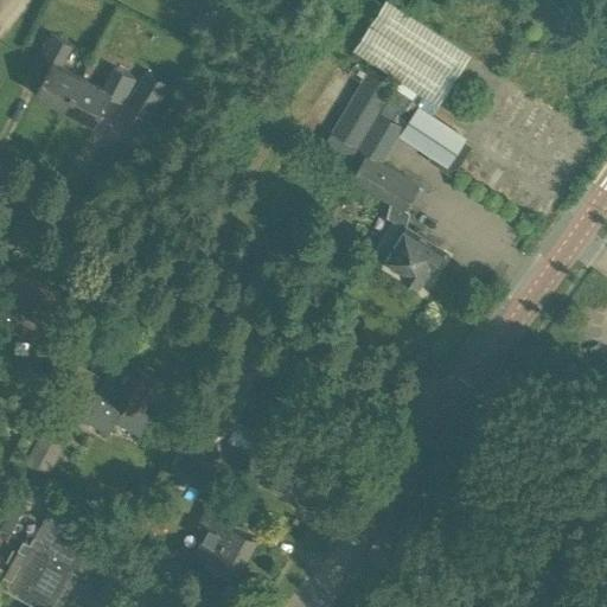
[(411,101),(432,115),(472,53),(390,0),(387,0),(355,50),(401,81),(417,91),(411,101)]
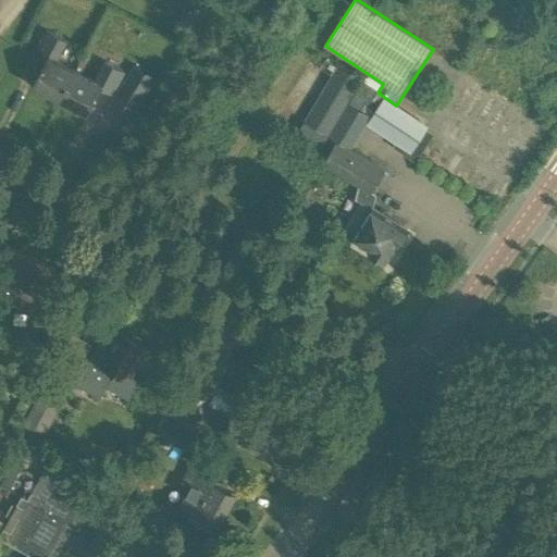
[(33,85),(61,99),(75,71),(57,61),(67,41),(47,31),(36,52),(47,58),(33,85)]
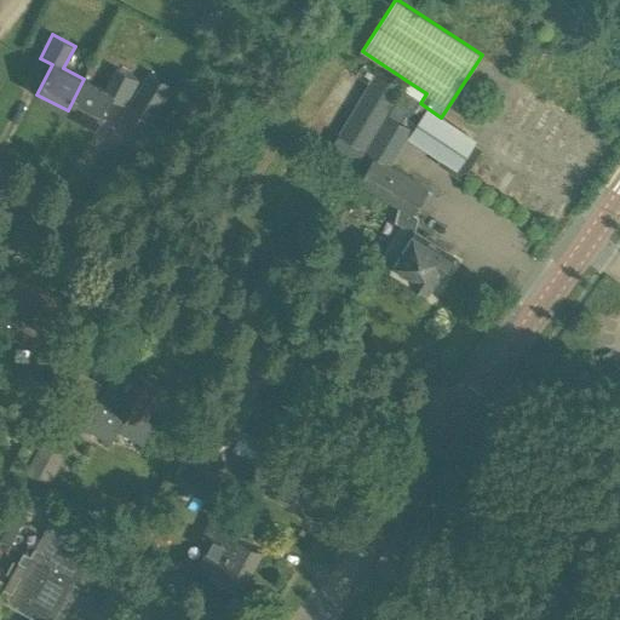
[(104,90),(84,79),(68,110),(98,127),(114,97),(126,104),(139,80),(116,68),(104,90)]
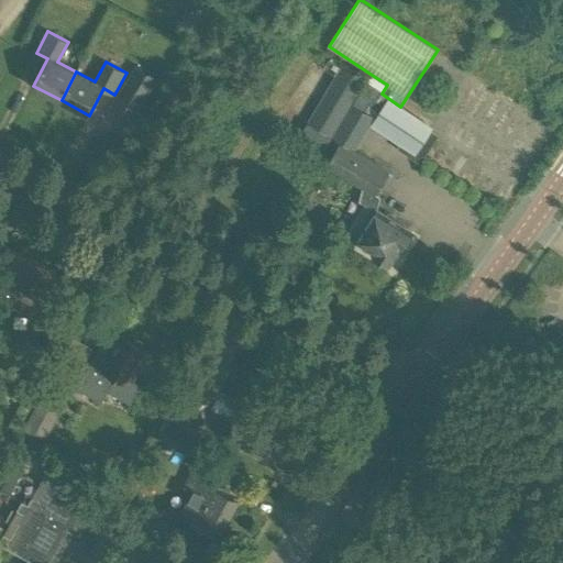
[(400,107),(382,94),(387,85),(372,75),(366,83),(342,65),(308,121),(340,142),(327,164),(367,189),(360,202),(364,206),(364,203),(376,211),(377,210),(384,199),(376,194),(389,170),(359,153),(375,123),(417,151),(431,130),(400,107)]
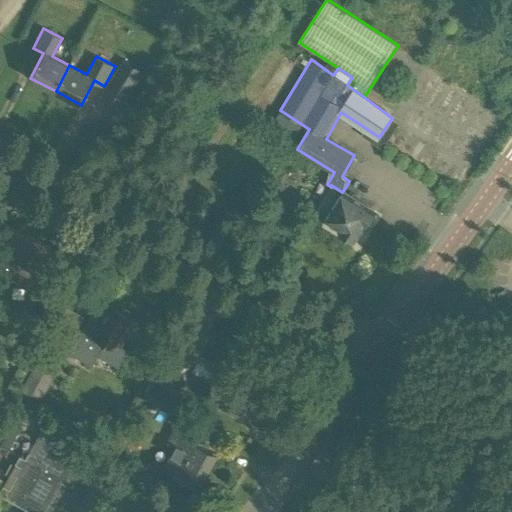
[(122,107),(144,72),(125,61),(104,96),(122,107)]
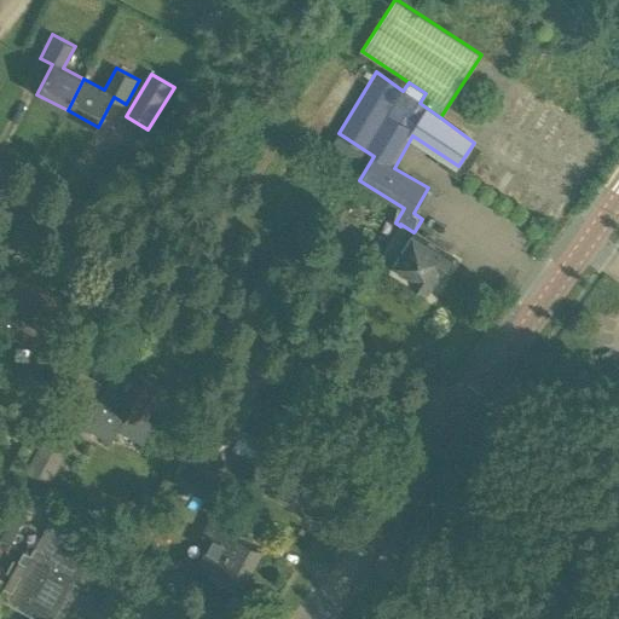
[(452,255),(415,231),(414,232),(400,224),(400,226),(381,256),(394,264),(393,265),(411,276),(410,278),(428,289),(440,271),(443,272),(452,255)]
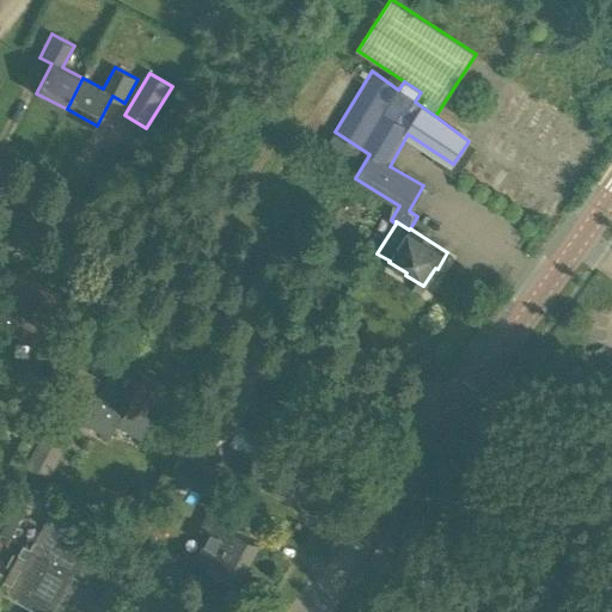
[(0,323),(36,342),(42,330),(43,331),(61,297),(7,268),(0,281),(0,323)]
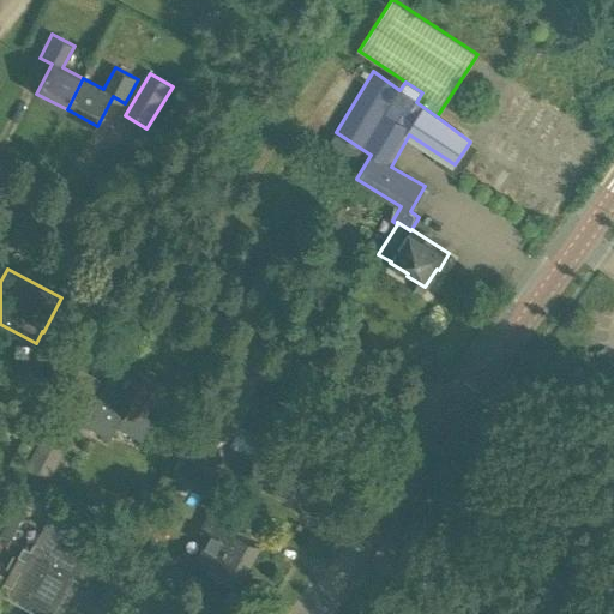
[(85,423),(110,438),(116,427),(142,440),(152,420),(143,415),(152,397),(150,396),(158,380),(156,379),(156,375),(146,371),(143,373),(131,366),(120,386),(108,378),(85,423)]
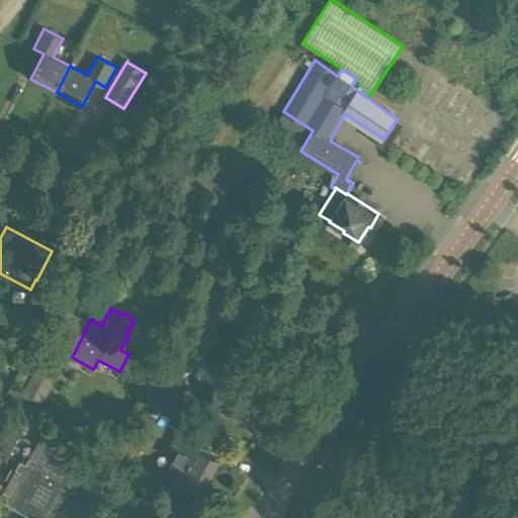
[(63,328),(76,335),(84,318),(71,311),(63,328)]
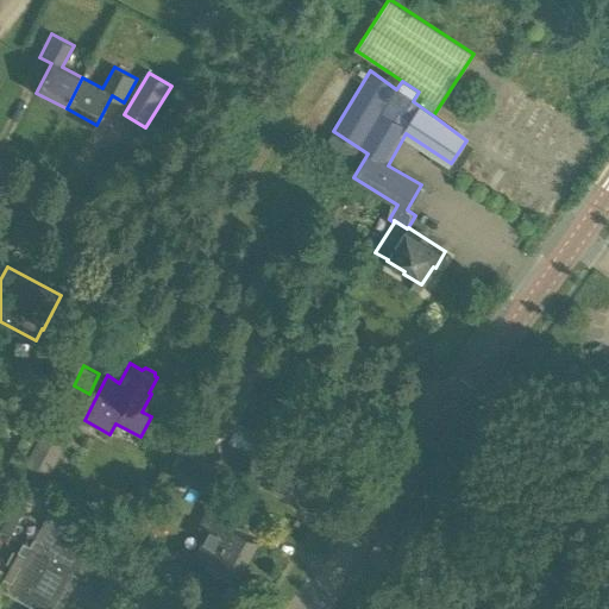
[(246,473),(287,495),(293,485),(294,485),(303,466),(283,456),(294,434),(246,409),(234,432),(252,441),(248,452),(256,457),(246,473)]
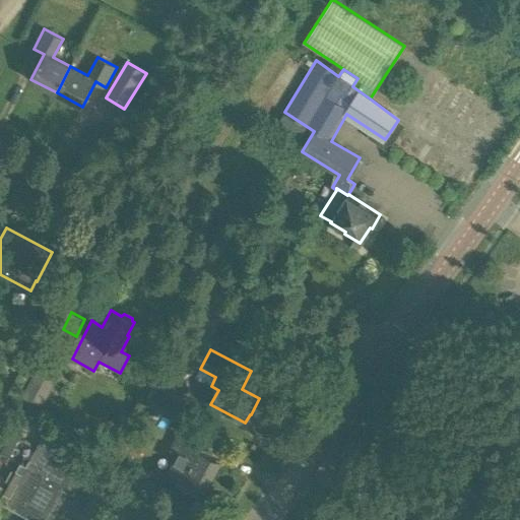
[(22,394),(41,404),(55,378),(37,368),(22,394)]
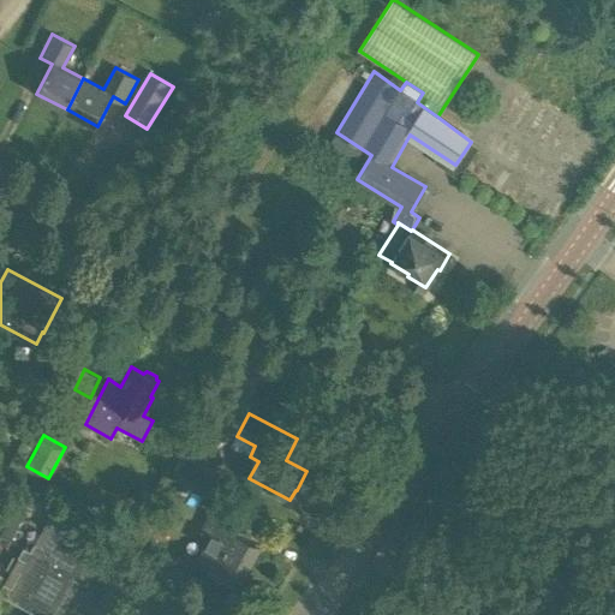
[(192,488),(203,469),(212,452),(192,441),(173,477),(192,488)]
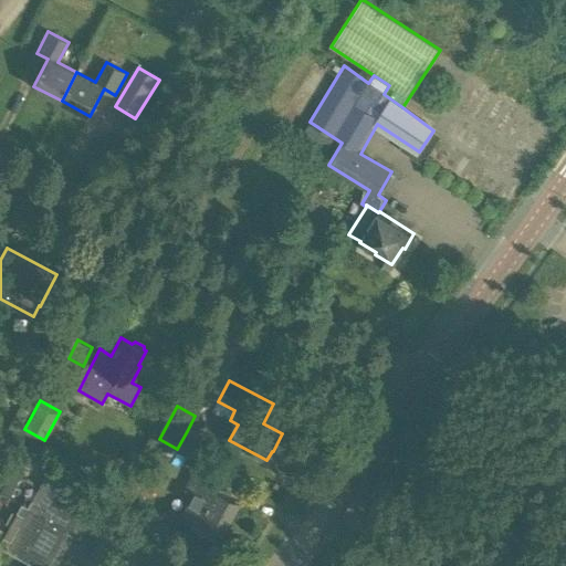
[(9,428),(20,435),(32,413),(20,407),(9,428)]
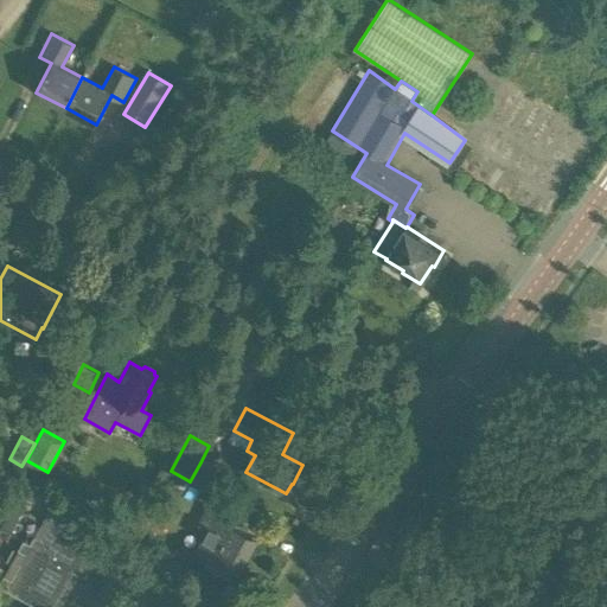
[(134,486),(145,490),(149,477),(139,473),(134,486)]
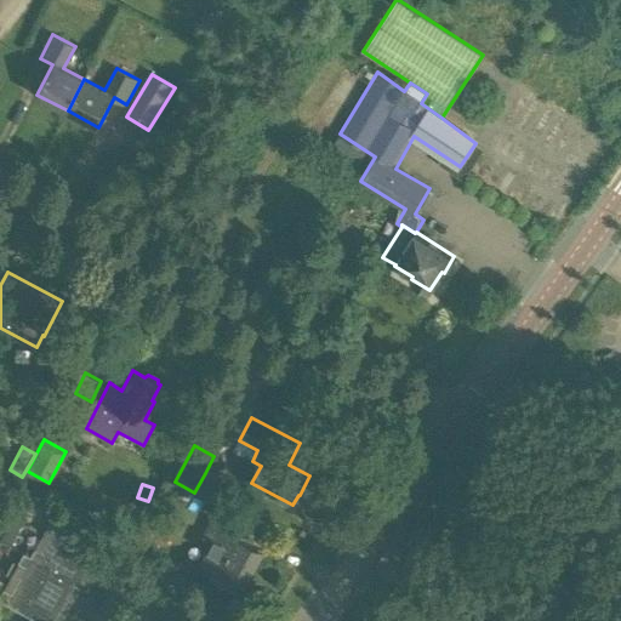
[(209,579),(235,593),(239,586),(243,587),(263,550),(243,539),(250,525),(217,510),(204,535),(214,540),(200,564),(212,571),(209,579)]
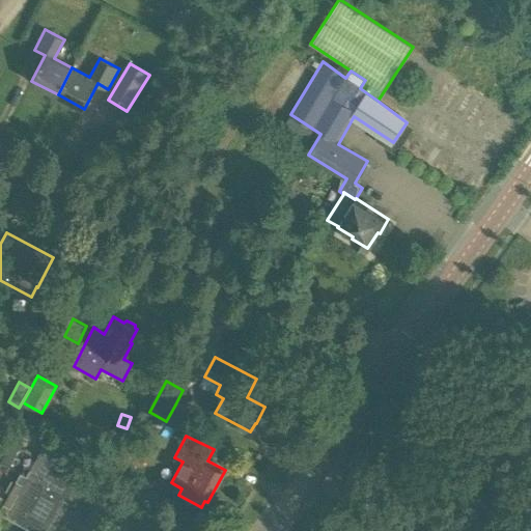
[(95,466),(48,439),(44,446),(50,450),(44,462),(85,484),(95,466)]
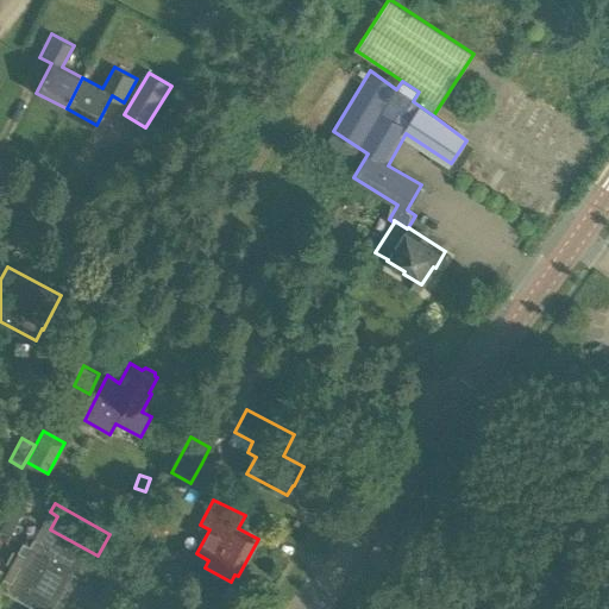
[(17,525),(8,520),(2,529),(12,534),(17,525)]
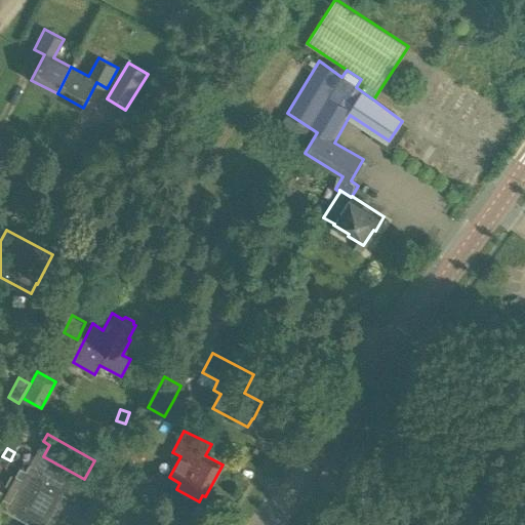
[(101,450),(94,460),(109,468),(114,458),(101,450)]
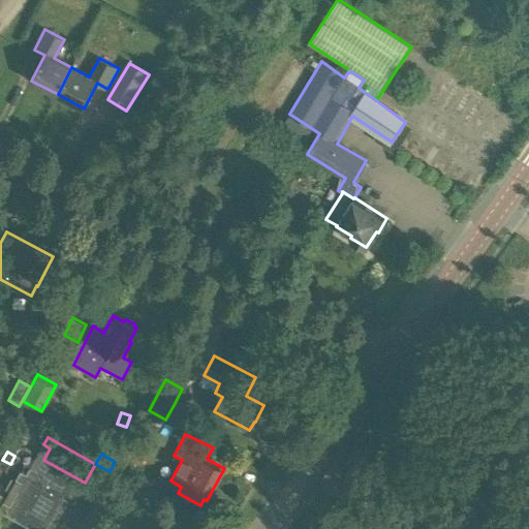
[(85,483),(43,460),(36,472),(30,468),(27,474),(26,474),(69,498),(68,499),(74,502),(85,483)]
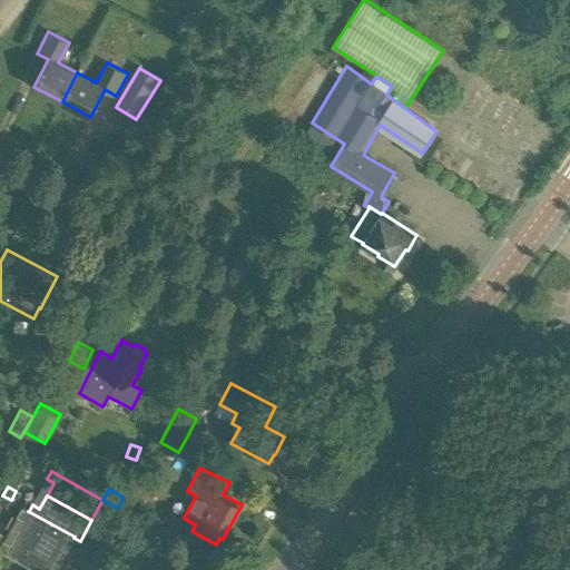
[(75,537),(28,511),(29,511),(22,508),(18,517),(25,520),(18,532),(62,558),(74,538),(75,537)]
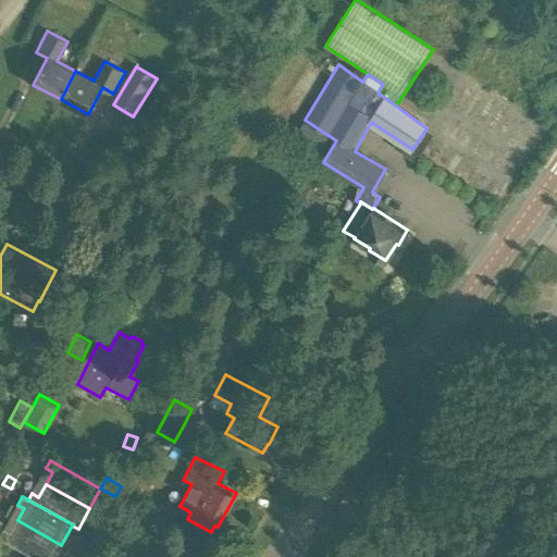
[(53,556),(61,545),(17,520),(10,533),(3,530),(0,535),(0,537),(35,556),(53,556)]
